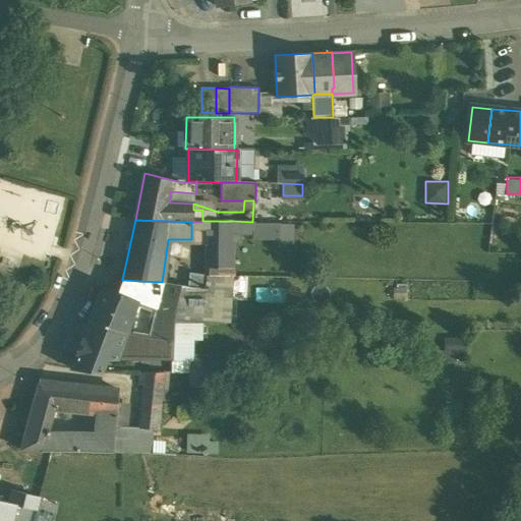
[(232,221),(208,221),(207,267),(233,268),(233,221),(232,221)]
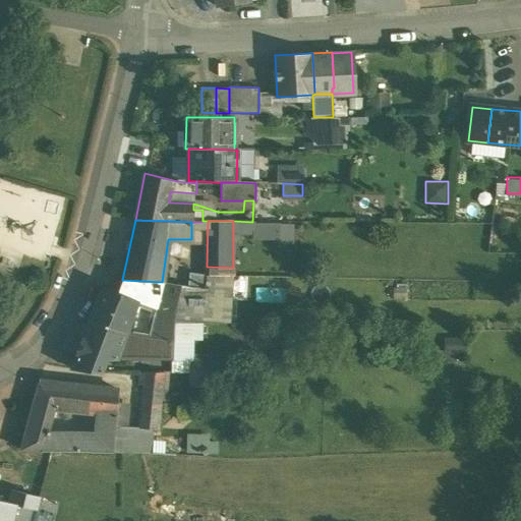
[(317,234),(316,224),(306,224),(306,234),(317,234)]
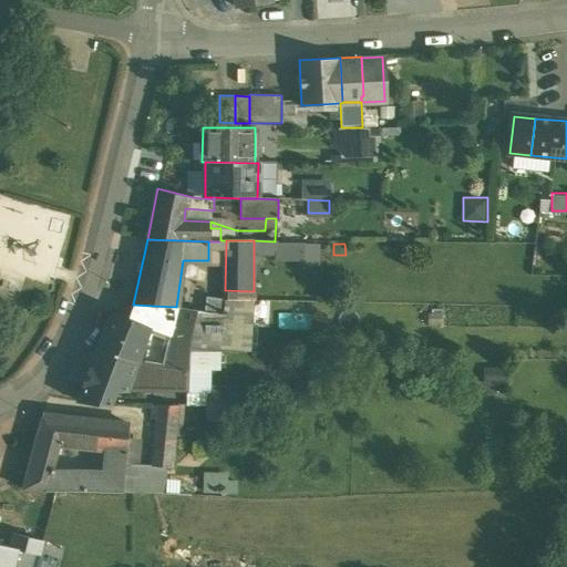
[(225,299),(206,297),(204,311),(225,315),(225,300),(225,299)]
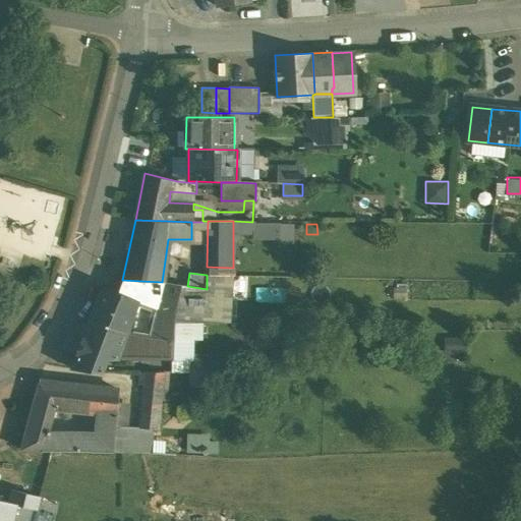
[(233,277),(207,276),(207,289),(204,323),(229,323),(233,277)]
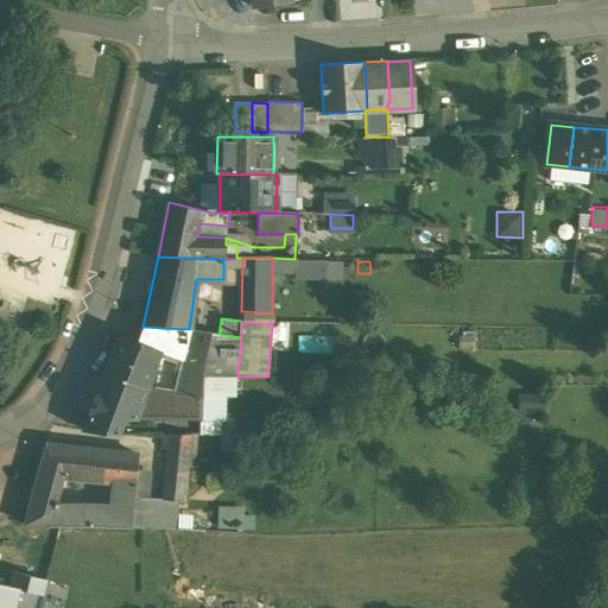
[(189,329),(143,327),(138,341),(160,350),(160,352),(181,360),(189,329)]
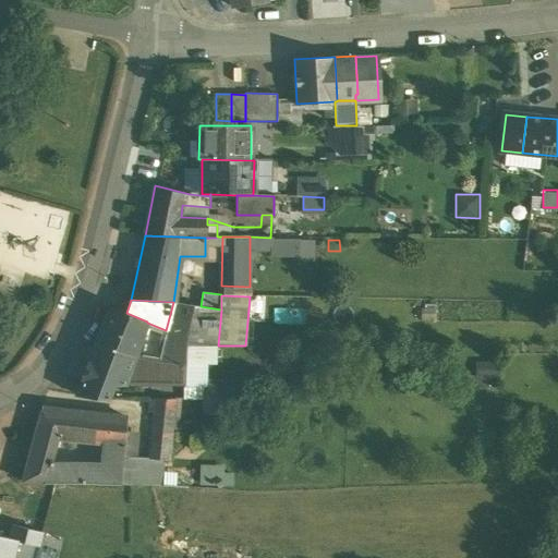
[(201,306),(173,302),(166,330),(157,360),(185,364),(186,346),(218,346),(221,310),(201,306)]
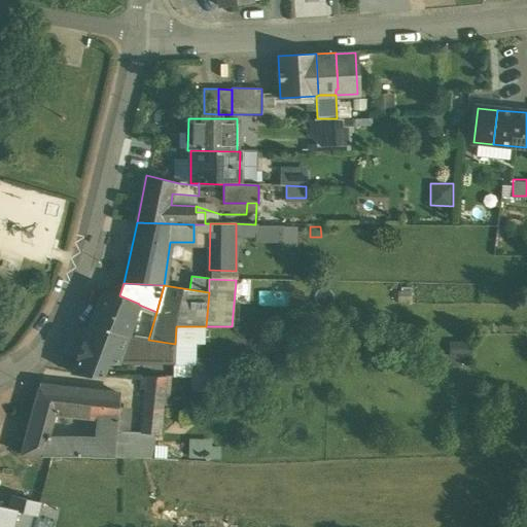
[(117,295),(104,290),(89,325),(128,338),(128,337),(139,305),(139,304),(119,295),(117,295)]
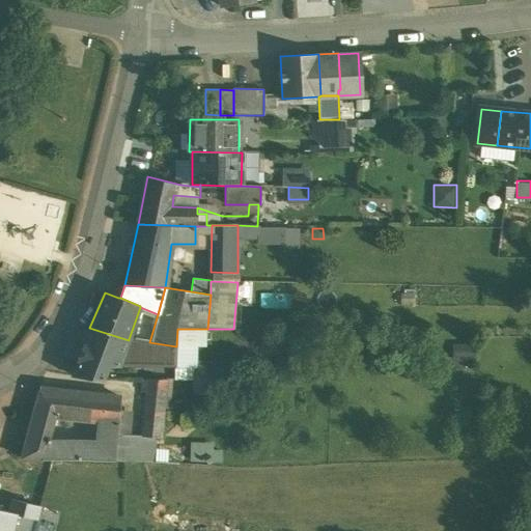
[(129,340),(89,328),(75,364),(76,364),(104,366),(176,367),(176,346),(149,342),(129,339),(129,340)]
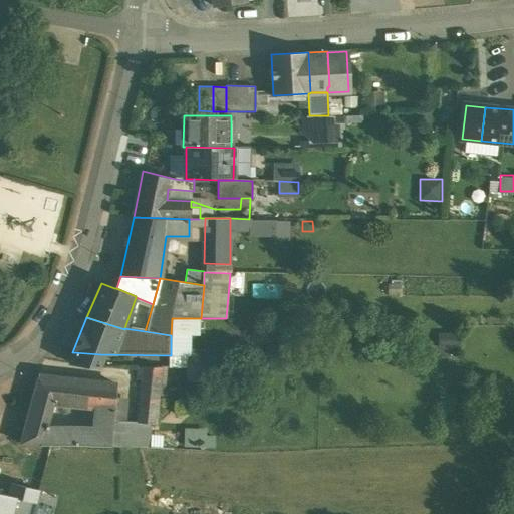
[(100,354),(73,352),(72,352),(68,364),(100,366),(100,354)]
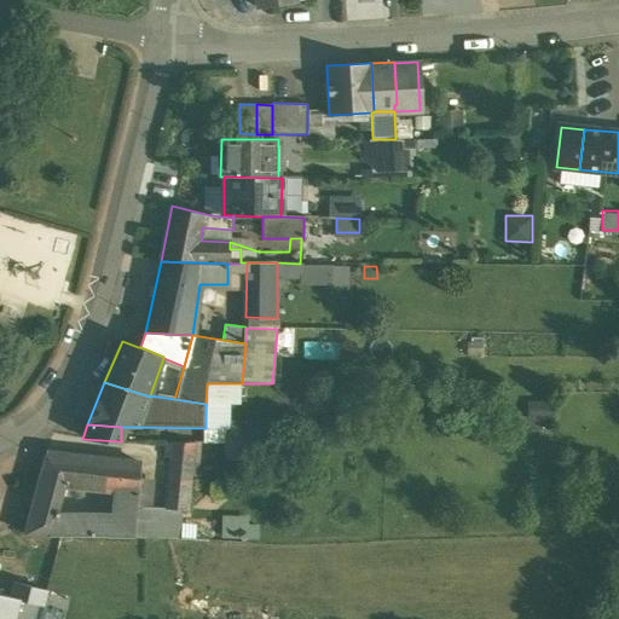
[(194,443),(166,443),(166,457),(171,457),(167,493),(189,495),(194,443)]
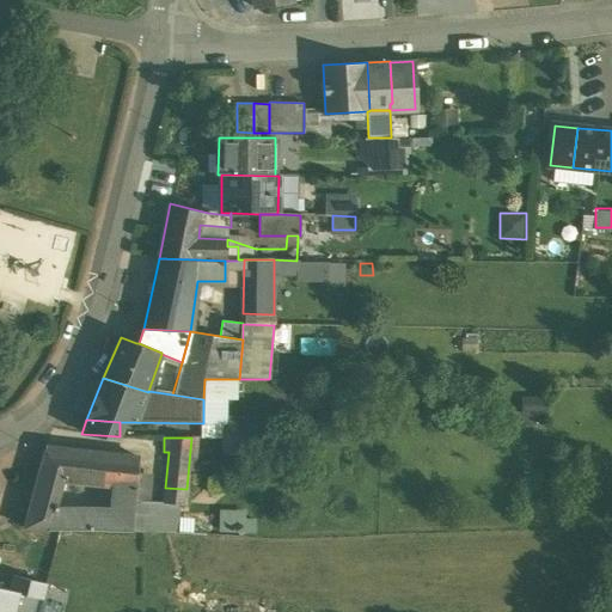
[(139,458),(115,454),(69,450),(47,446),(40,472),(62,479),(62,481),(114,487),(136,489),(139,458)]
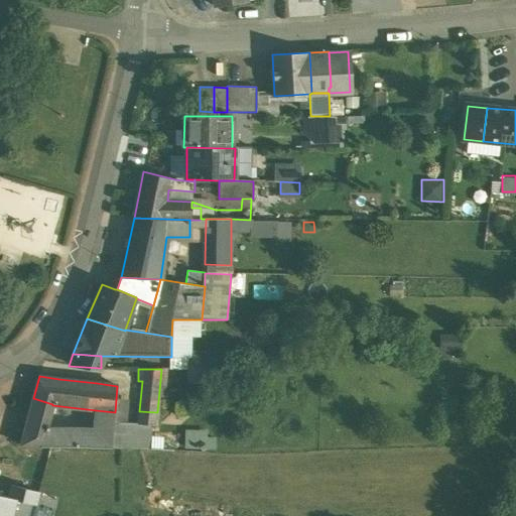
[(115,412),(96,410),(94,430),(48,429),(48,426),(47,426),(52,405),(52,404),(33,398),(20,445),(41,446),(112,447),(114,422),(115,412)]
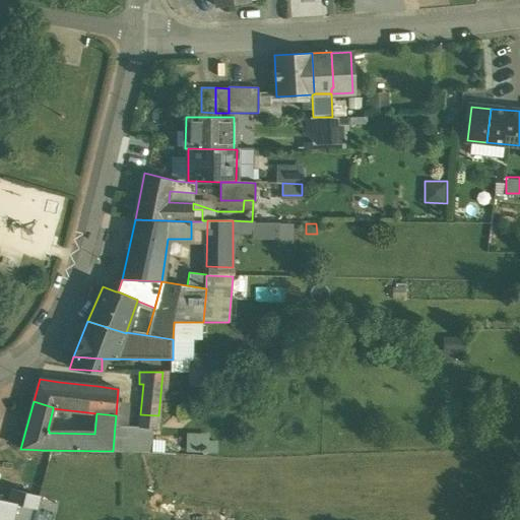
[(158,415),(140,414),(139,427),(139,428),(157,430),(158,415)]
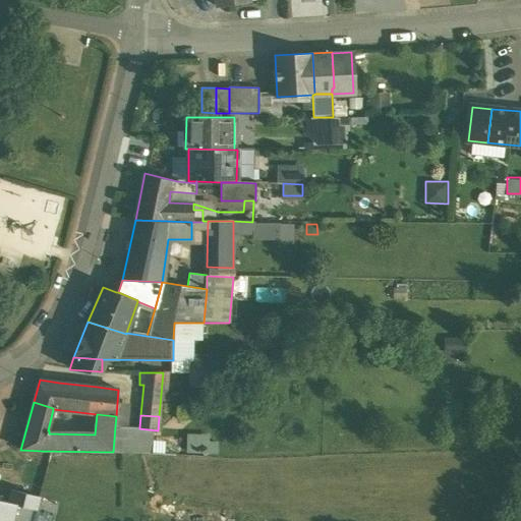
[(139,427),(115,426),(113,452),(121,452),(122,451),(137,452),(138,436),(139,435),(139,428),(139,427)]
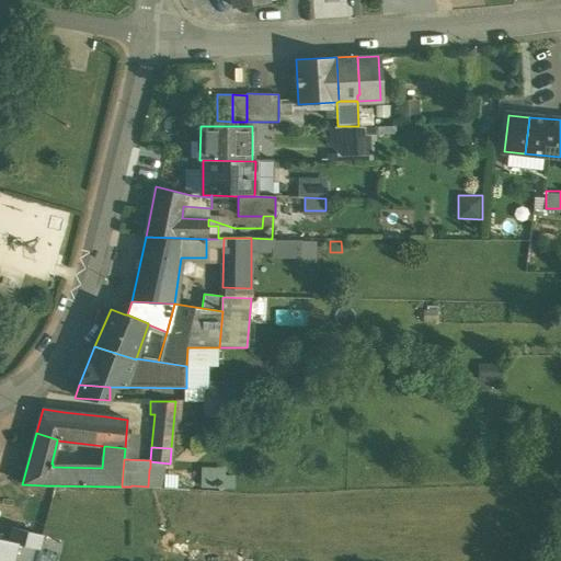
[(236,468),(202,468),(202,487),(236,487),(236,468)]
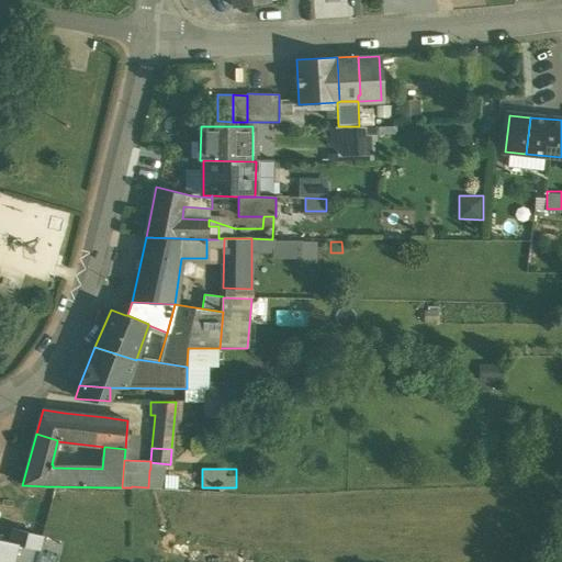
[(37,561),(44,537),(12,529),(10,540),(19,543),(13,561),(37,561)]
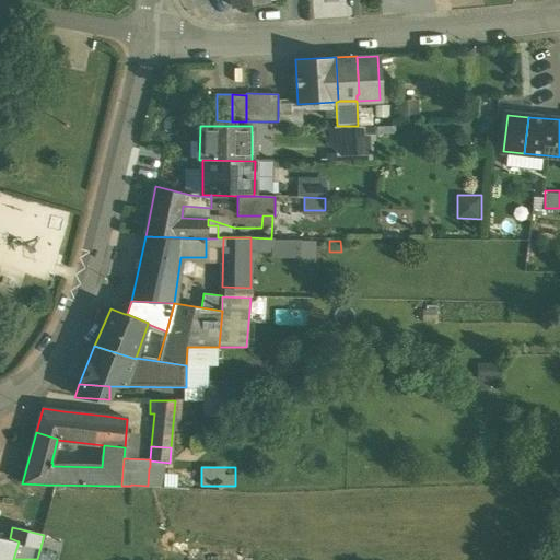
[(10,538),(0,536),(0,559),(13,559),(19,541),(10,538)]
